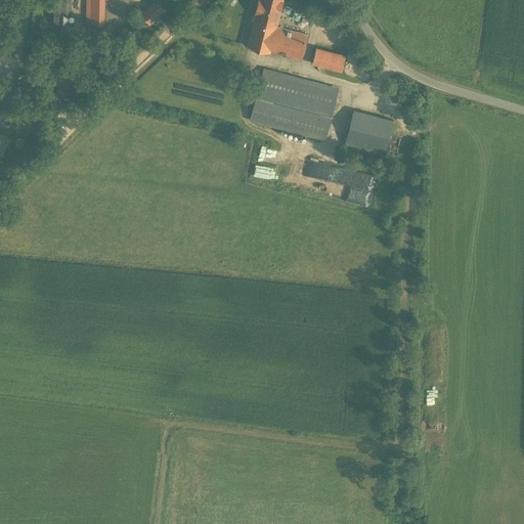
[(86,0),(86,25),(104,26),(104,0),(86,0)]
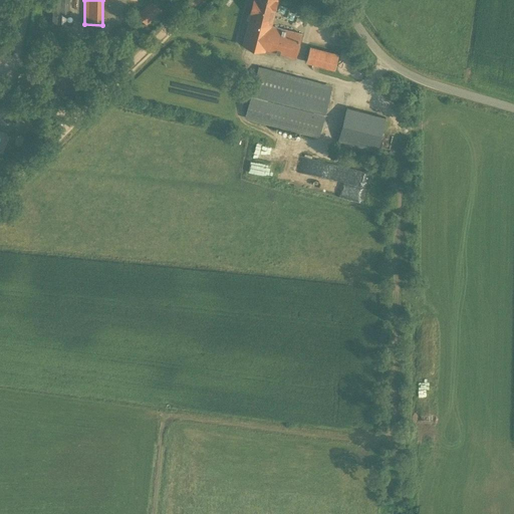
[(251,14),(250,20),(270,25),(277,0),(253,0),(250,13),(251,14)]
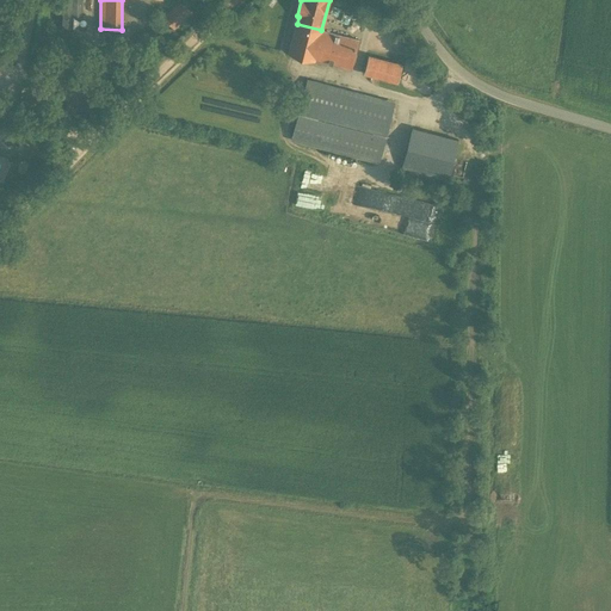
[(180,2),(164,18),(174,29),(192,13),(180,2)]
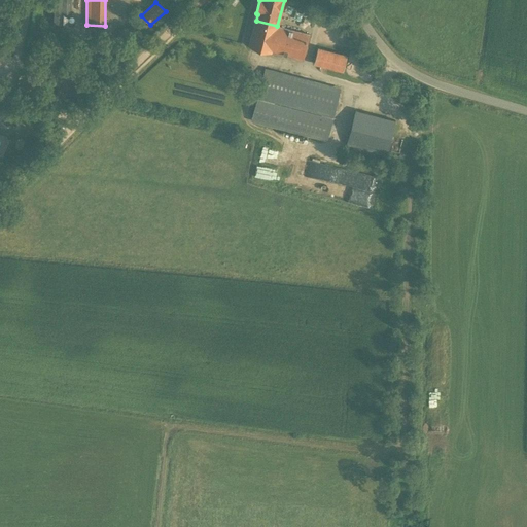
[(277,26),(256,21),(249,46),(272,51),(272,50),(303,59),(309,34),(277,26)]
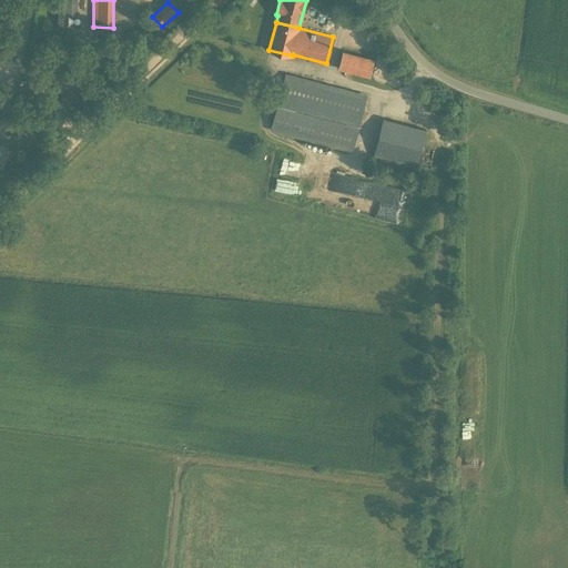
[(338,69),(369,77),(374,59),(343,51),(338,69)]
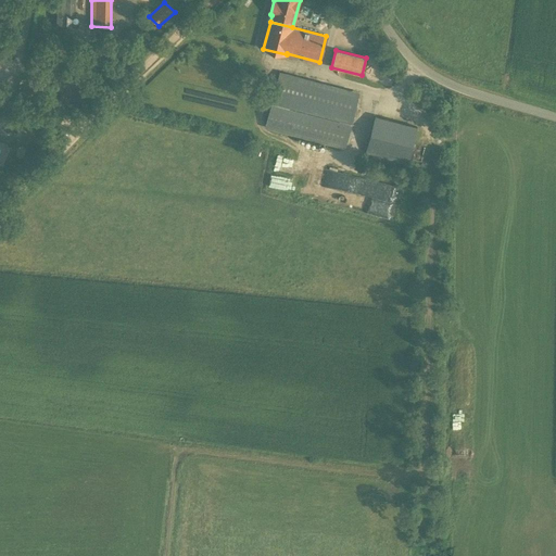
[(279,75),(265,125),(344,147),(358,96),(279,75)]
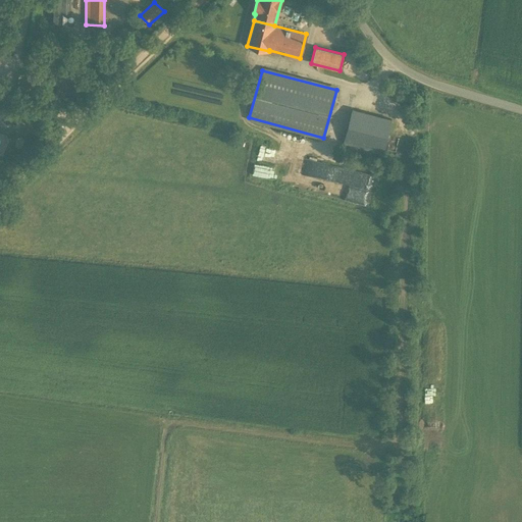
[(348,124),(343,143),(383,154),(388,135),(348,124)]
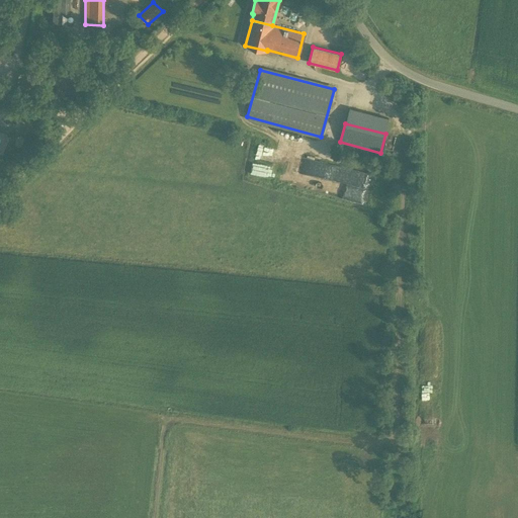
[(260,148),(258,154),(271,159),(273,152),(260,148)]
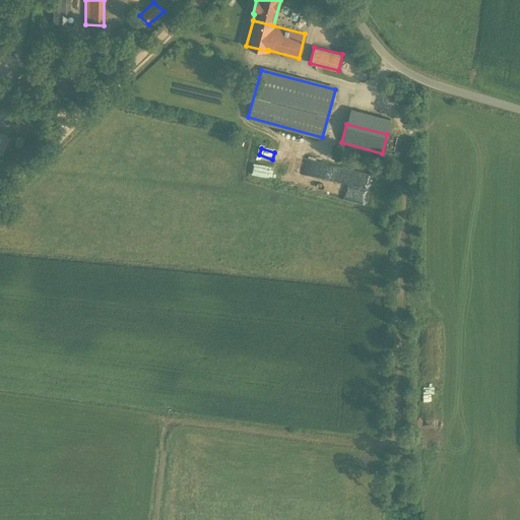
[(378,174),(307,158),(304,172),(309,173),(305,189),(371,203),(378,174)]
